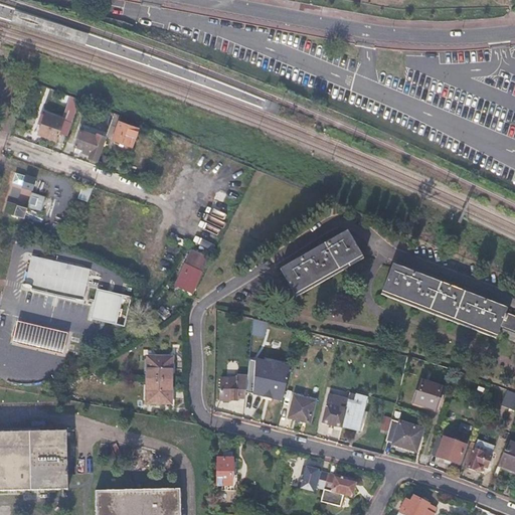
[(77,101),(68,98),(67,101),(70,102),(63,121),(43,114),(36,134),(53,141),(55,133),(64,136),(77,101)]
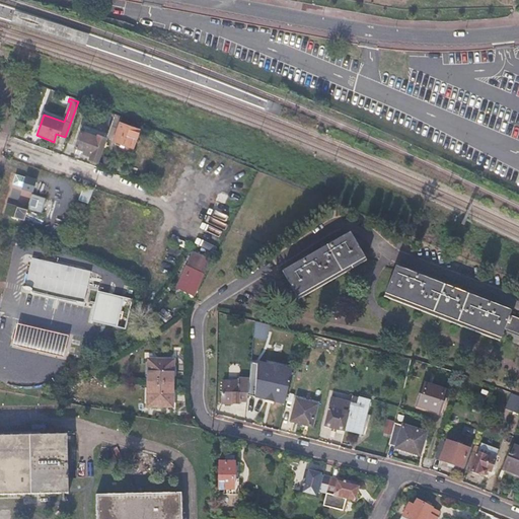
[(12,133),(17,120),(9,117),(4,131),(12,133)]
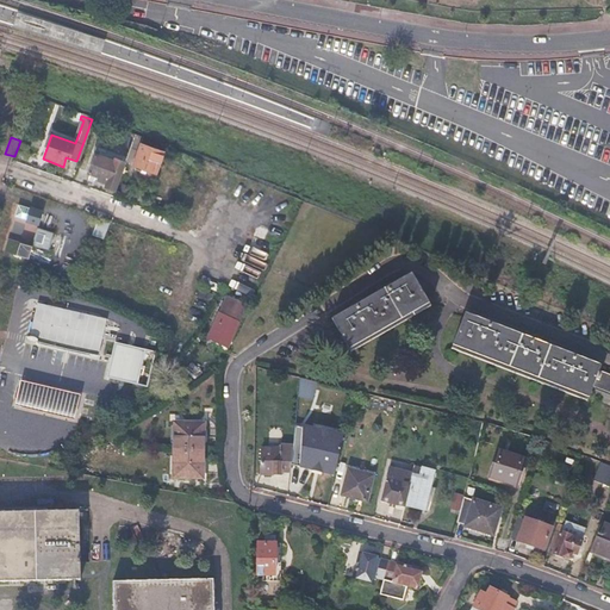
[(137,149),(129,147),(124,161),(132,163),(131,166),(154,174),(161,153),(138,144),(137,149)]
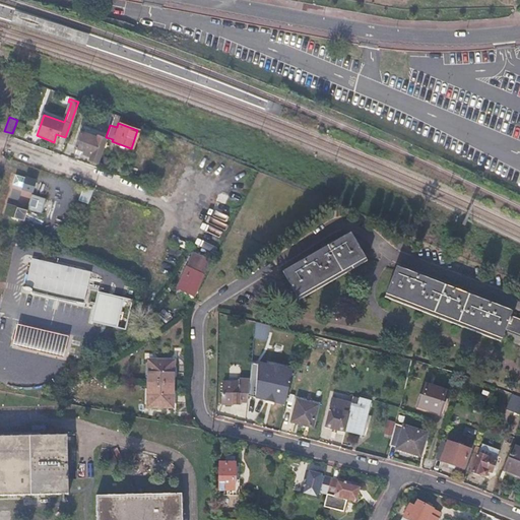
[(87,159),(96,163),(105,139),(95,135),(94,138),(86,135),(87,132),(80,129),(79,132),(78,132),(73,147),(89,153),(87,159)]
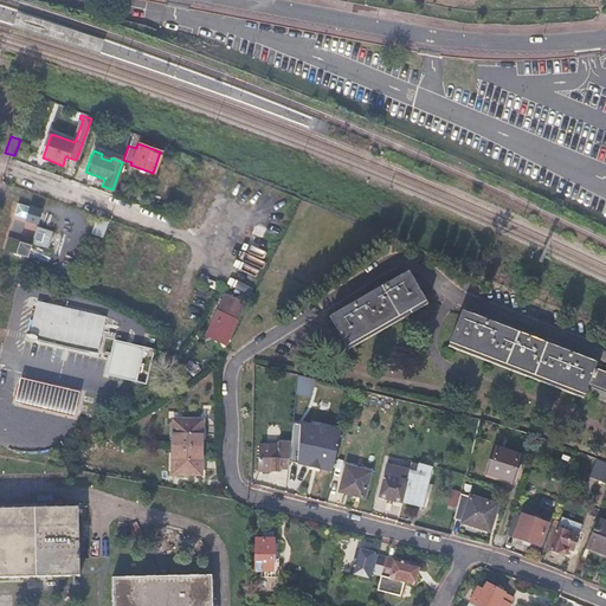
[(7,233),(4,249),(28,256),(31,243),(47,247),(53,229),(37,224),(42,208),(17,202),(12,219),(26,223),(23,238),(7,233)]
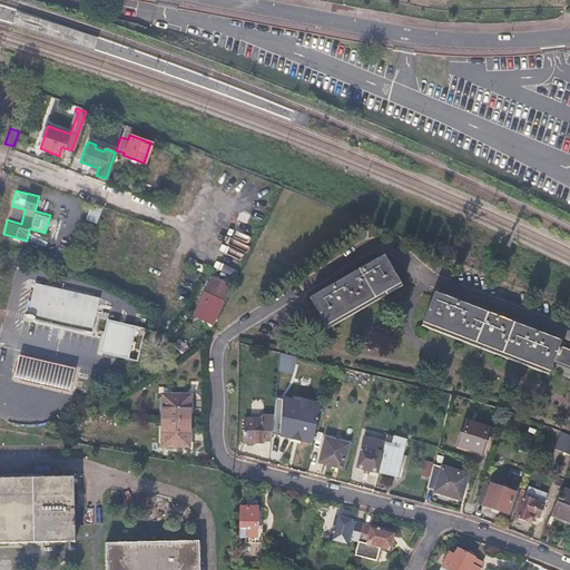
[(100,208),(90,204),(85,222),(95,225),(100,208)]
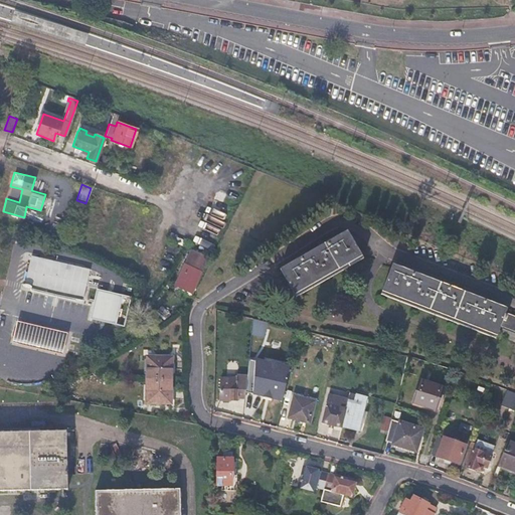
[(29,210),(28,217),(39,218),(40,211),(29,210)]
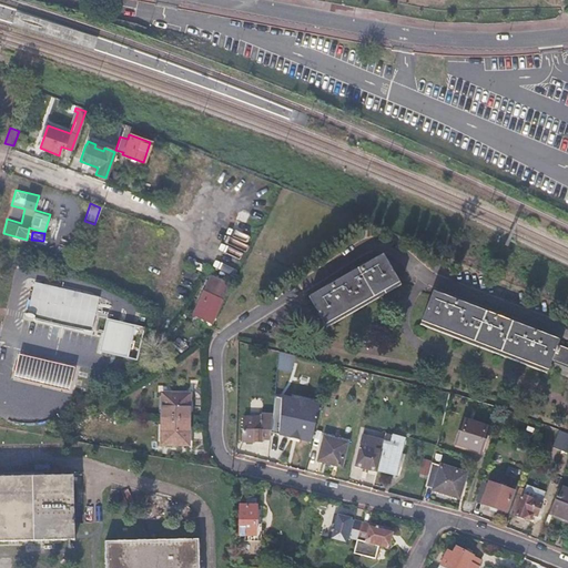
[(17,244),(13,253),(18,254),(23,256),(27,249),(17,244)]
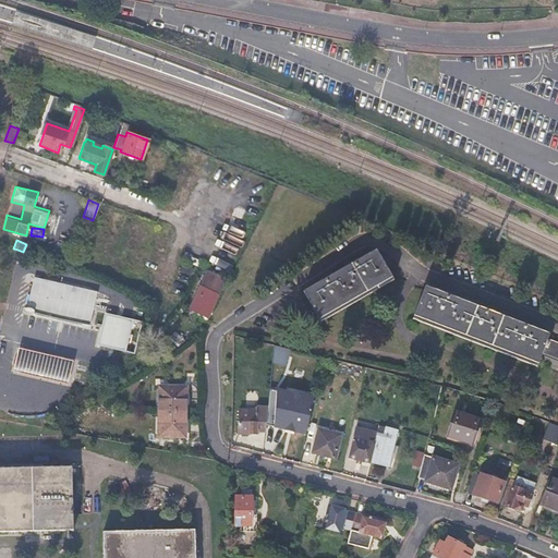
[(29,253),(49,261),(55,247),(35,240),(29,253)]
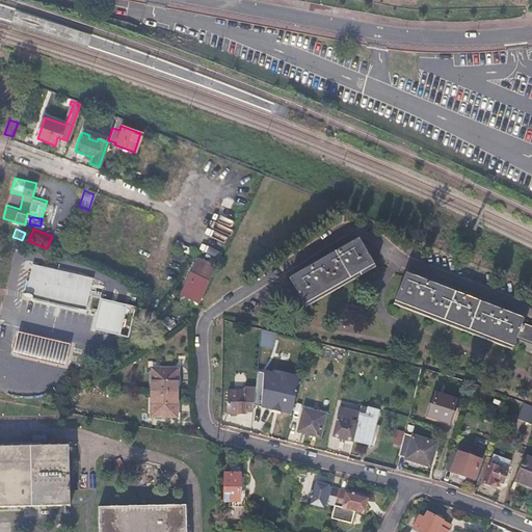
[(289,278),(304,304),(373,264),(357,238),(340,248),(339,245),(333,249),(334,251),(313,264),(312,262),(304,266),(307,268),(289,278)]
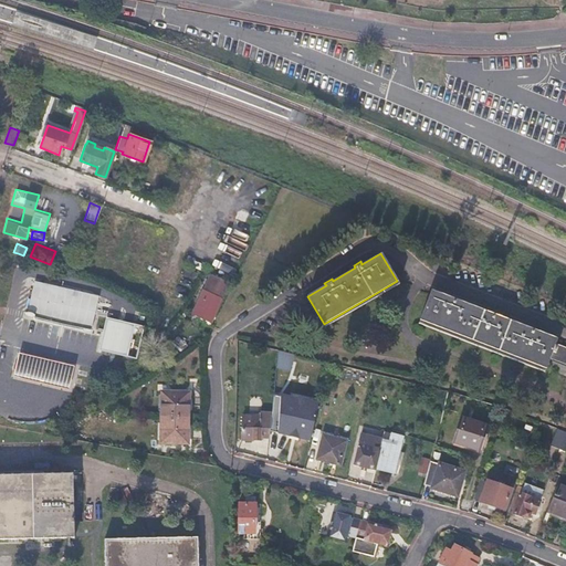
[(101,297),(35,282),(28,314),(27,314),(25,314),(25,315),(27,315),(27,316),(28,317),(29,317),(30,317),(30,318),(31,318),(32,318),(33,318),(34,317),(35,317),(84,328),(84,329),(93,331),(101,297)]
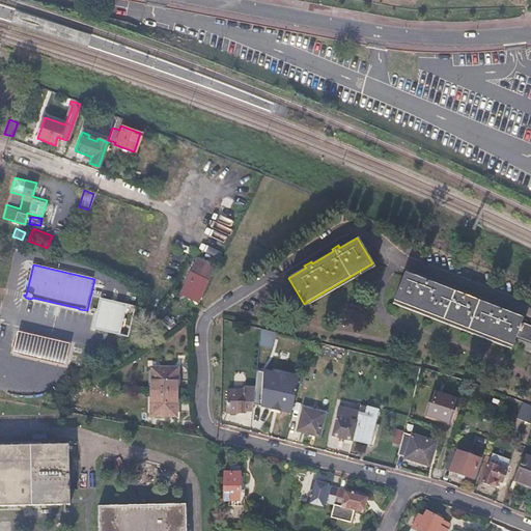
[(180,295),(199,303),(210,279),(191,271),(180,295)]
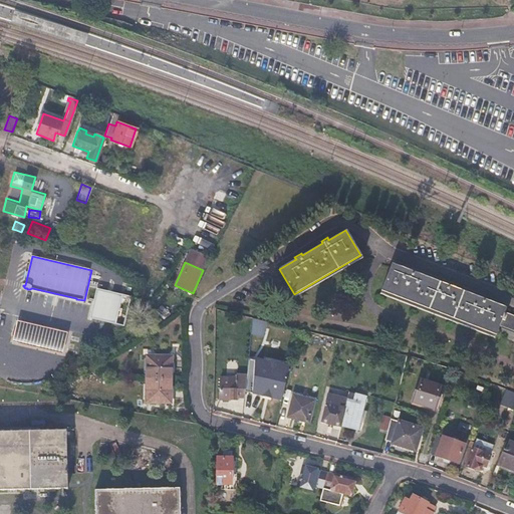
[(499,325),(513,330),(513,314),(504,311),(506,307),(488,300),(489,297),(482,295),(481,297),(453,287),(454,284),(447,282),(446,284),(418,273),(419,271),(412,268),(411,271),(393,264),(381,291),(495,335),(499,325)]
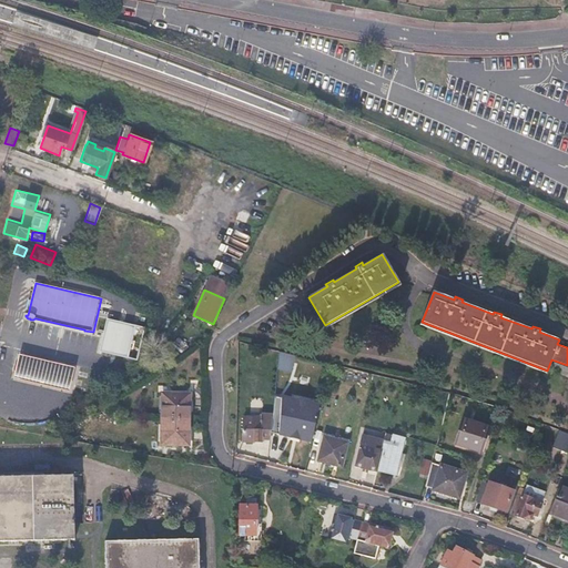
[(108,320),(101,352),(109,354),(122,357),(138,361),(145,328),(131,325),(115,322),(108,320)]
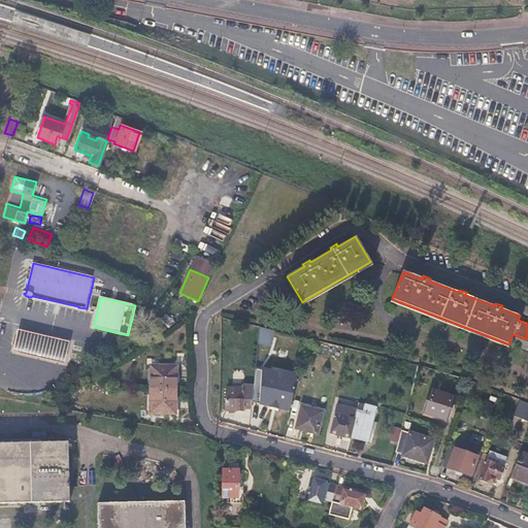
[(167,310),(160,321),(170,328),(177,319),(167,310)]
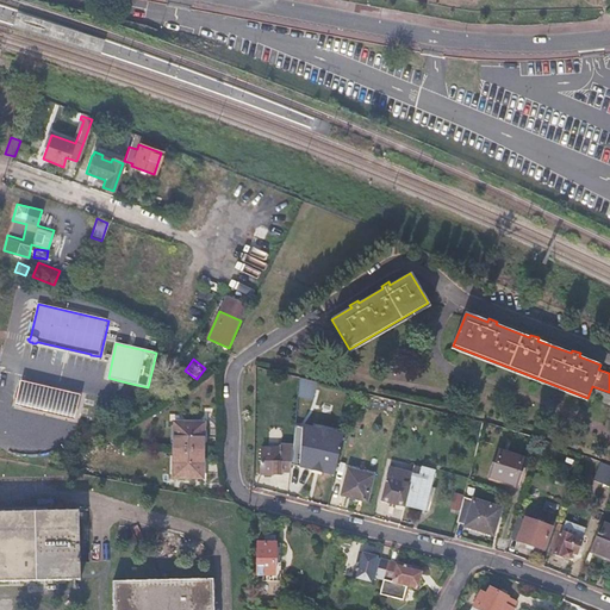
[(19,379),(13,409),(17,410),(31,412),(50,417),(67,421),(80,424),(87,394),(74,391),(57,387),(37,383),(24,380),(19,379)]
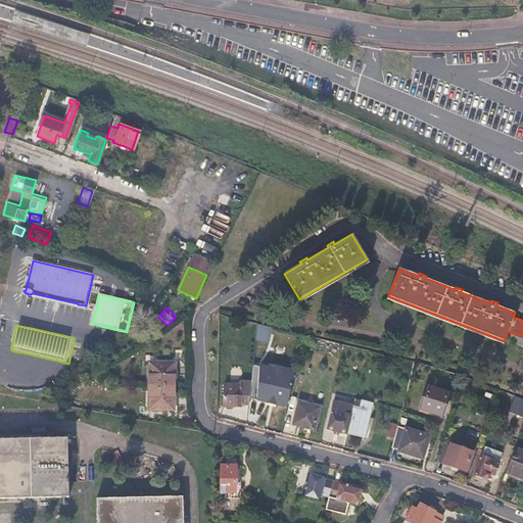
[(148,410),(174,410),(176,362),(149,362),(148,410)]
